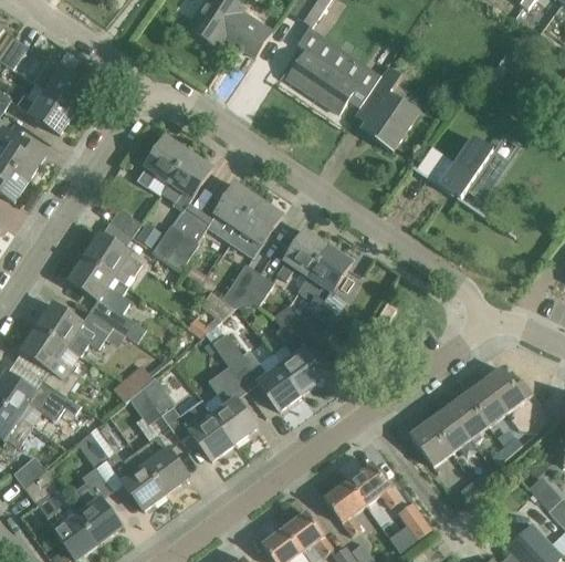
[(206,0),(200,9),(187,27),(217,47),(225,35),(255,56),(273,29),(246,11),(248,7),(237,0),(206,0)]
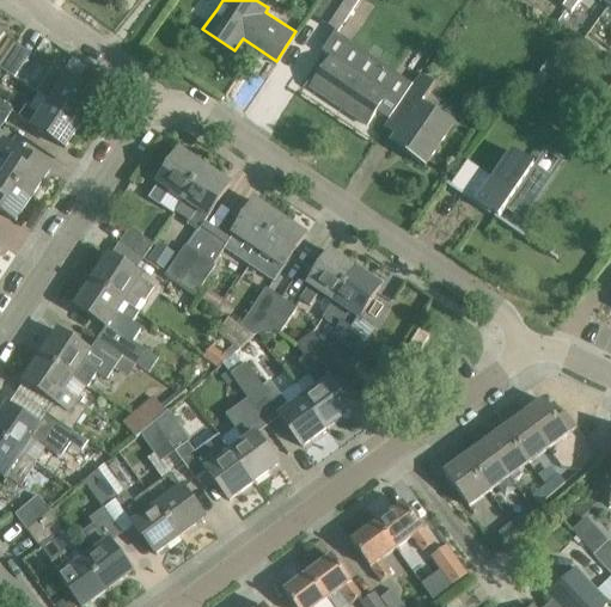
[(321,0),(313,11),(321,17),(337,28),(354,0),(321,0)]
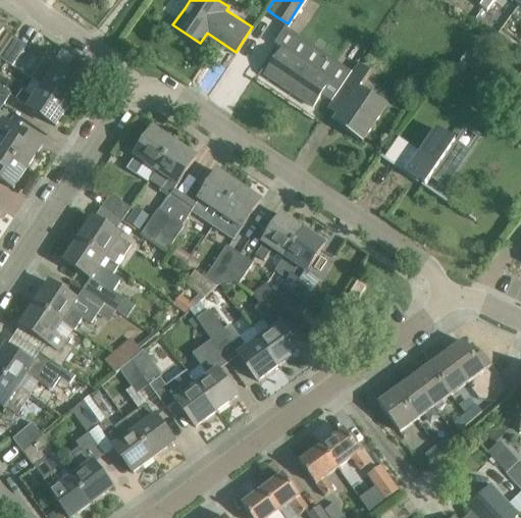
[(481,0),(479,3),(486,8),(492,0),(481,0)]
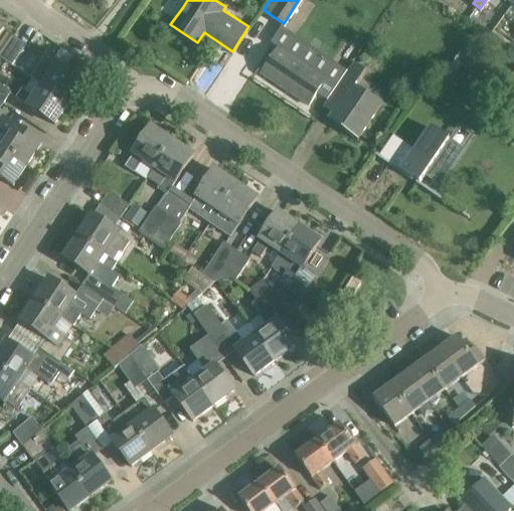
[(12,33),(0,50),(0,54),(11,62),(25,41),(12,33)]
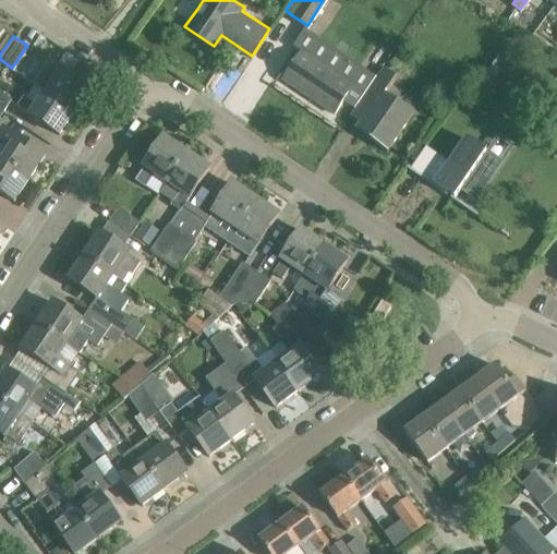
[(505,46),(494,62),(501,68),(512,51),(505,46)]
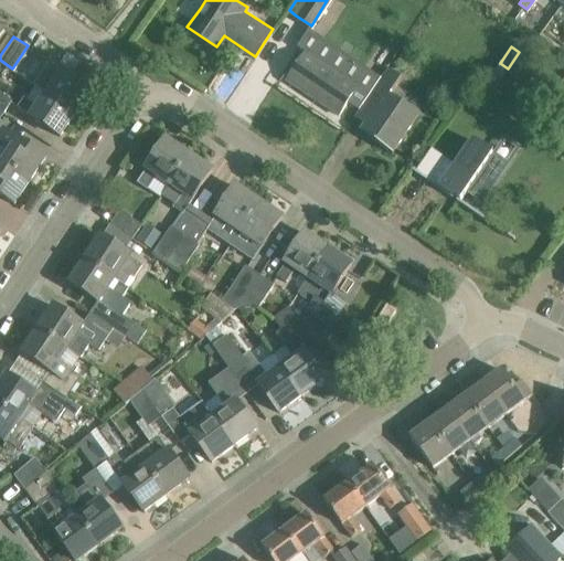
[(358,84),(306,49),(287,77),(338,113),(358,84)]
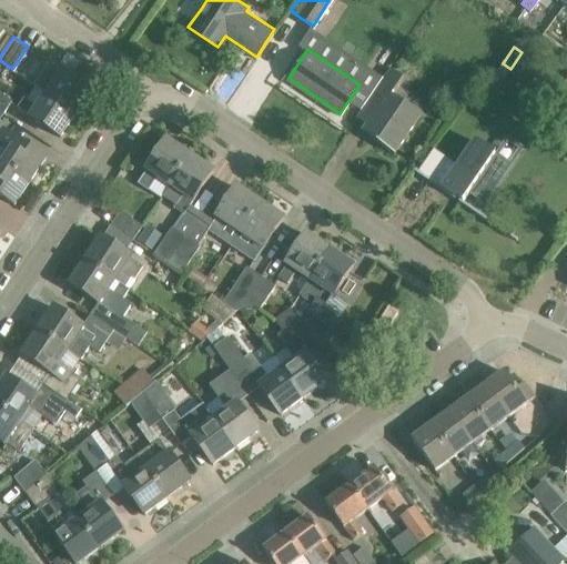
[(48,59),(41,68),(31,82),(44,91),(74,112),(91,87),(61,67),(60,68),(48,59)]
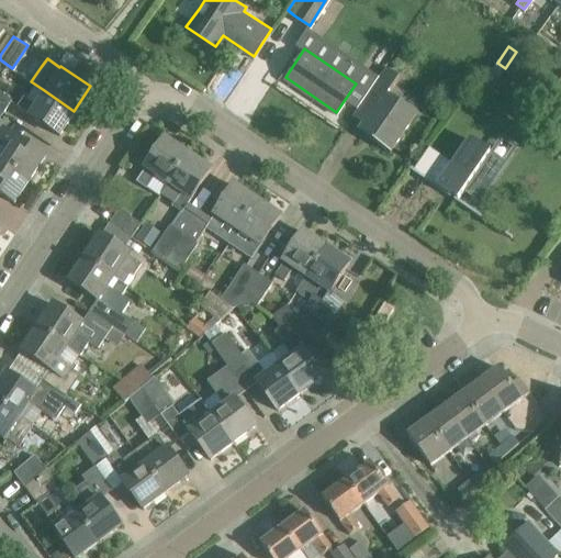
[(88,84),(96,73),(81,63),(74,75),(88,84)]
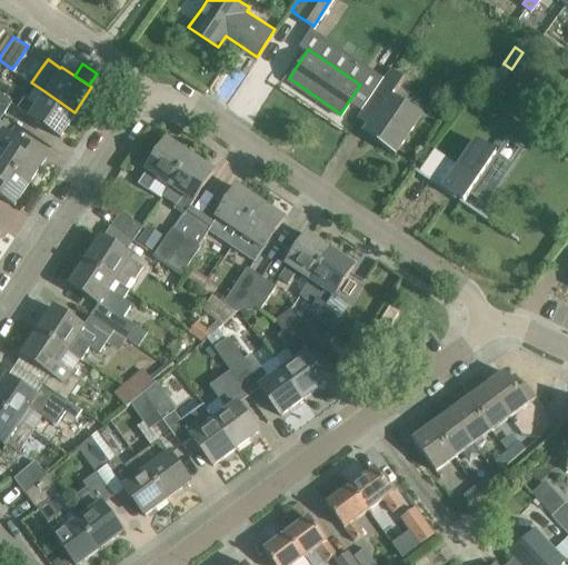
[(390,67),(357,117),(358,118),(359,116),(371,125),(366,134),(367,134),(369,131),(379,138),(377,140),(395,152),(421,112),(392,92),(404,76),(390,67)]
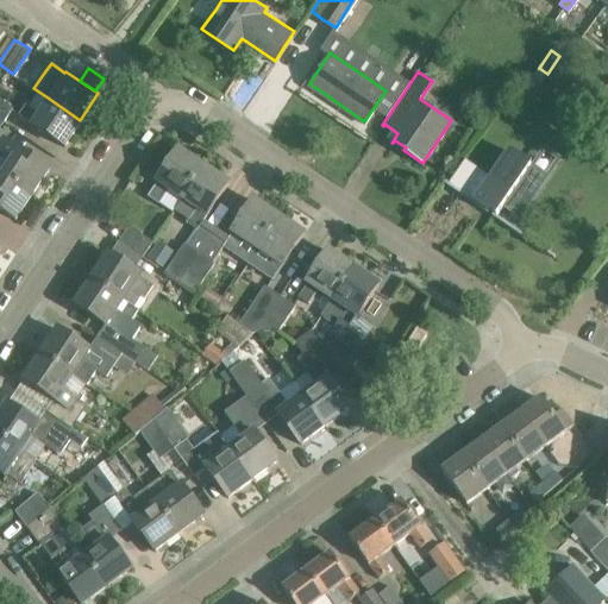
[(0,120),(1,121),(13,105),(0,96),(0,120)]
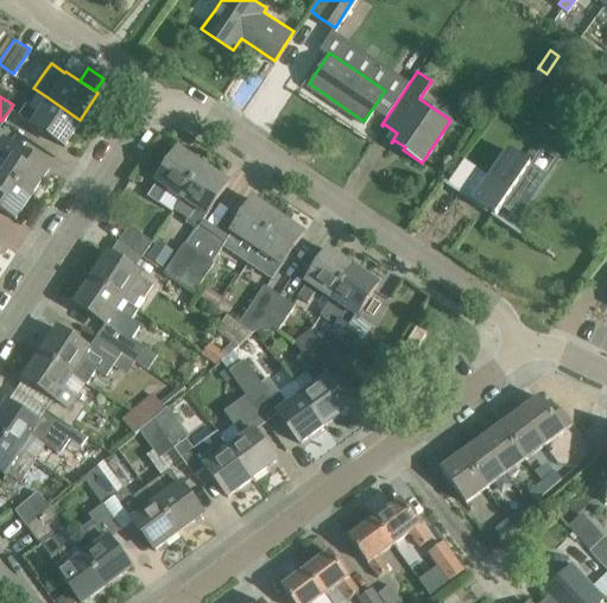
[(48,97),(39,110),(25,101),(18,112),(32,120),(31,121),(64,144),(80,120),(48,97)]
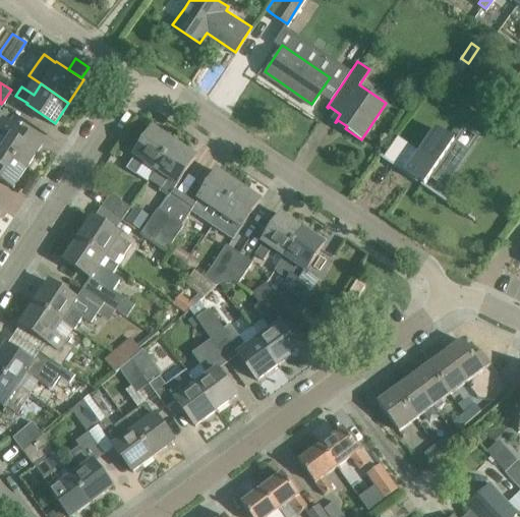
[(0,147),(26,164),(42,142),(24,131),(13,123),(13,124),(0,116),(0,147)]
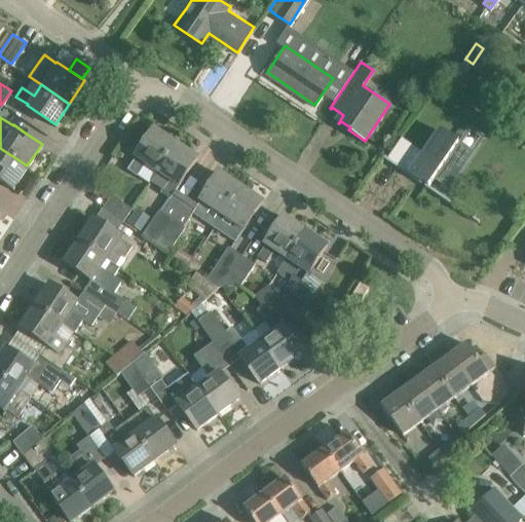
[(142,139),(150,126),(141,120),(133,133),(142,139)]
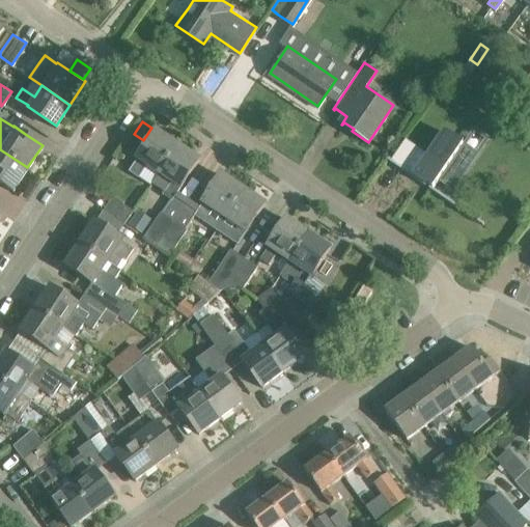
[(144,164),(157,172),(177,143),(155,128),(136,156),(137,157),(129,168),(137,174),(144,164)]
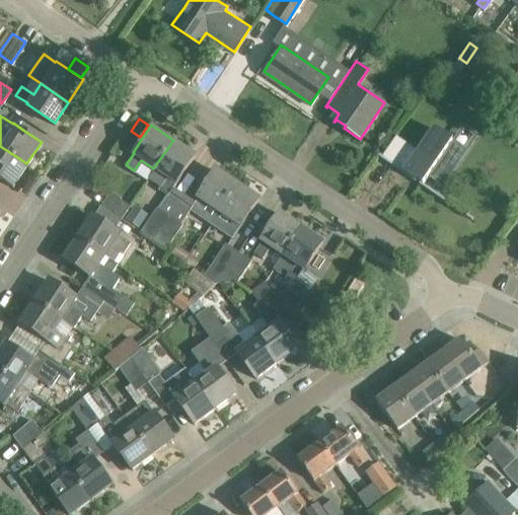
[(417,148),(394,133),(381,153),(378,151),(376,153),(470,216),(472,215),(422,180),(427,173),(443,185),(461,157),(444,146),(451,137),(432,125),(417,148)]
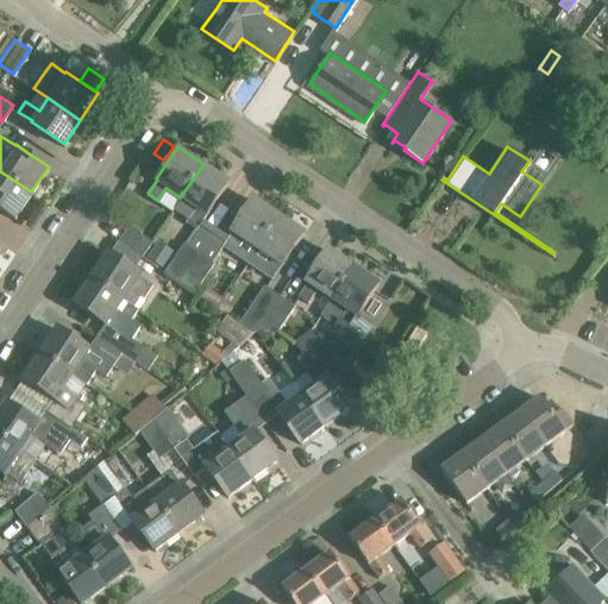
[(180,197),(173,207),(187,215),(185,219),(196,227),(207,212),(229,181),(204,164),(180,197)]
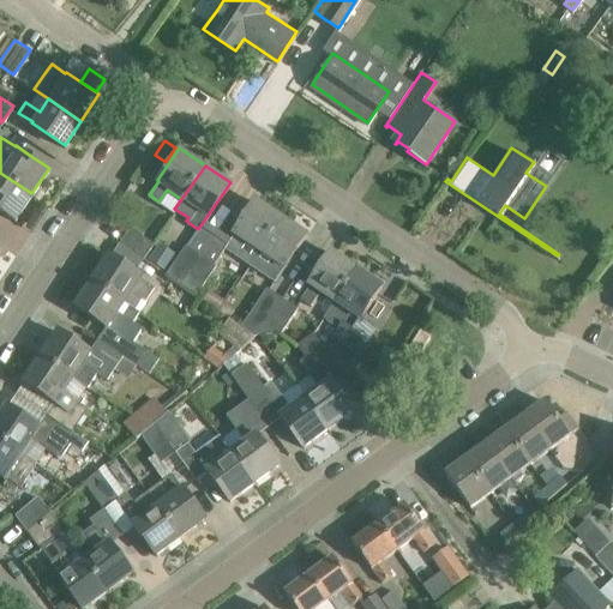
[(31,193),(0,173),(0,209),(14,218),(31,193)]
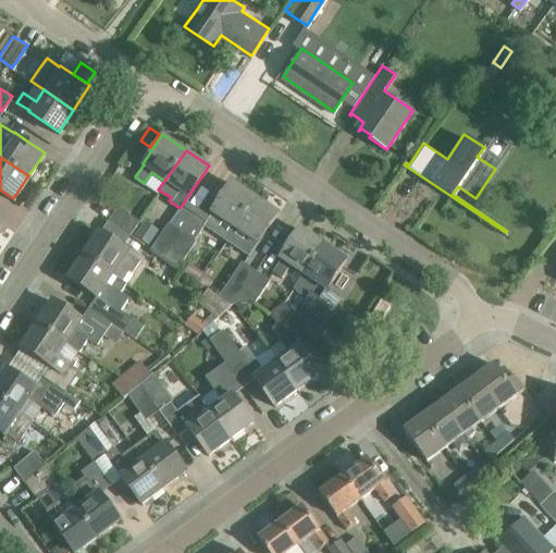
[(226,238),(235,225),(234,225),(255,196),(232,181),(211,210),(212,210),(202,223),(226,238)]
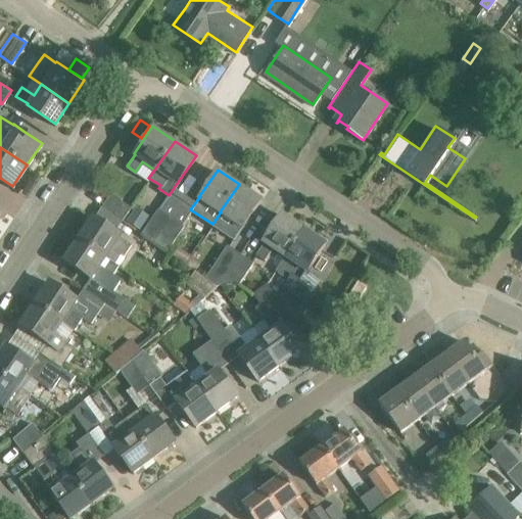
[(220,211),(221,211),(212,224),(233,238),(241,226),(242,226),(261,198),(239,184),(220,211)]
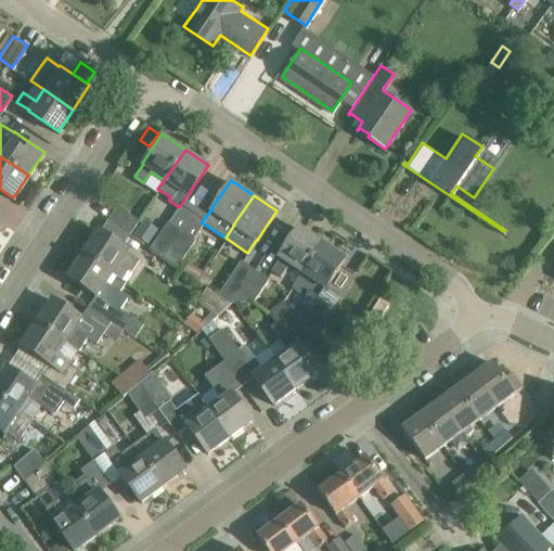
[(139,219),(117,204),(107,218),(125,230),(129,233),(139,219)]
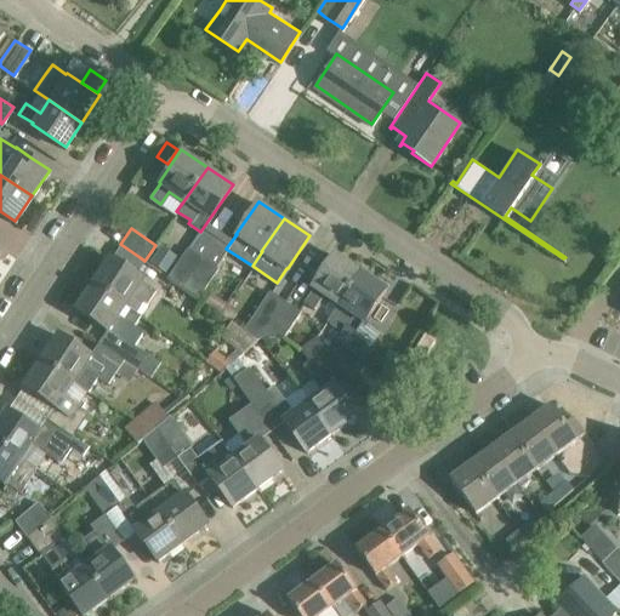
[(148,260),(165,271),(177,254),(159,243),(148,260)]
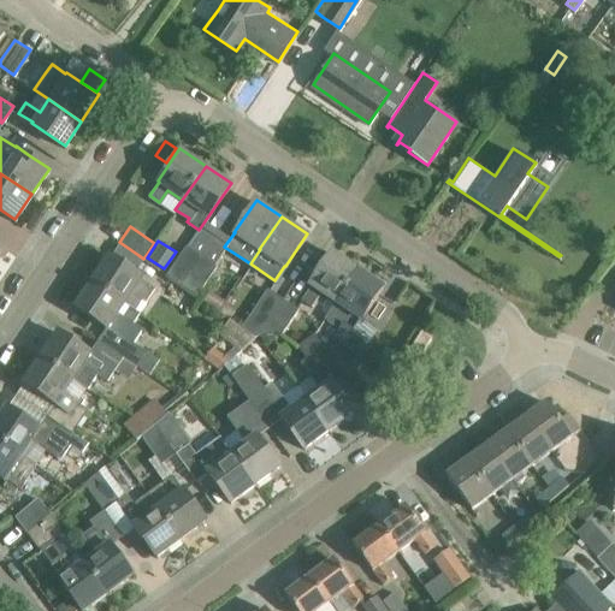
[(181,284),(201,254),(185,243),(165,273),(181,284)]
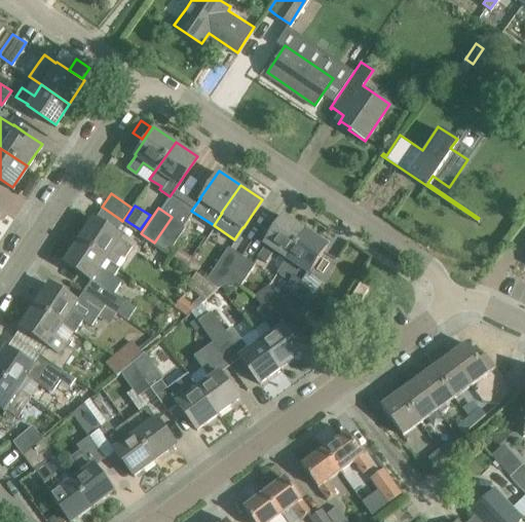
[(274,248),(287,256),(304,228),(283,214),(264,243),(265,243),(258,255),(266,260),(274,248)]
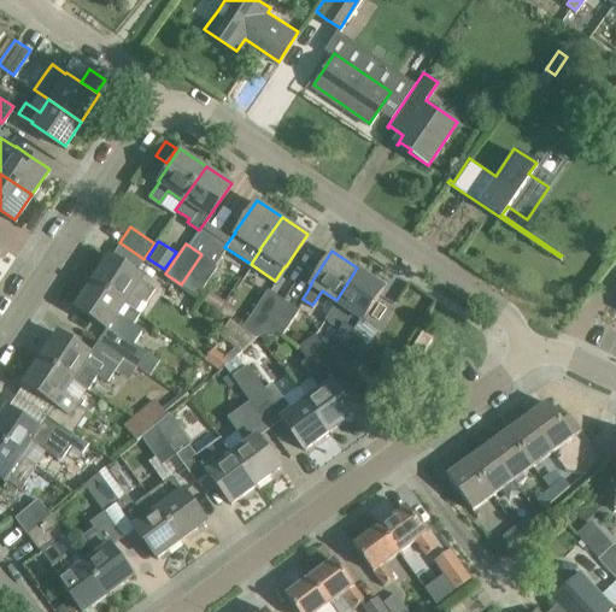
[(109,254),(92,280),(140,312),(140,311),(136,309),(142,298),(146,299),(156,284),(109,254)]
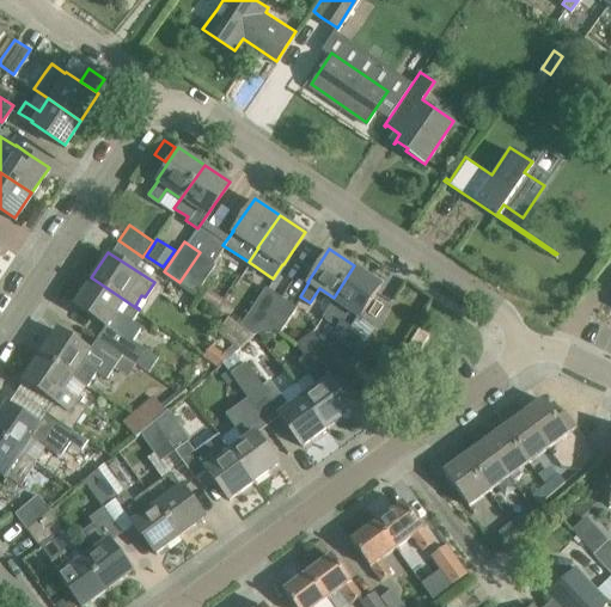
[(215,262),(200,252),(179,282),(195,292),(215,262)]
